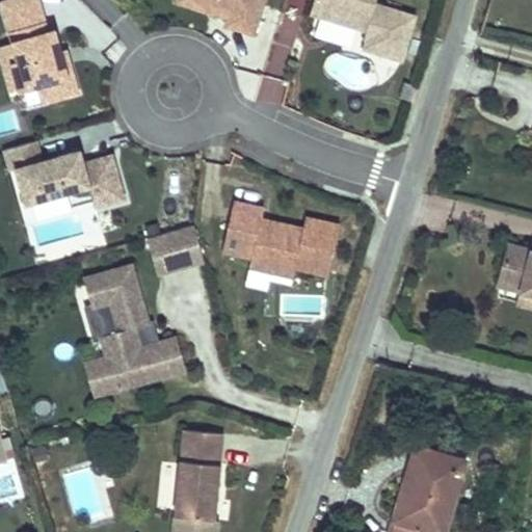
[(45,24),(37,0),(8,0),(2,2),(11,33),(21,30),(24,41),(15,44),(20,64),(14,65),(21,90),(40,85),(45,103),(78,94),(70,65),(64,68),(59,53),(54,32),(48,34),(45,24)]
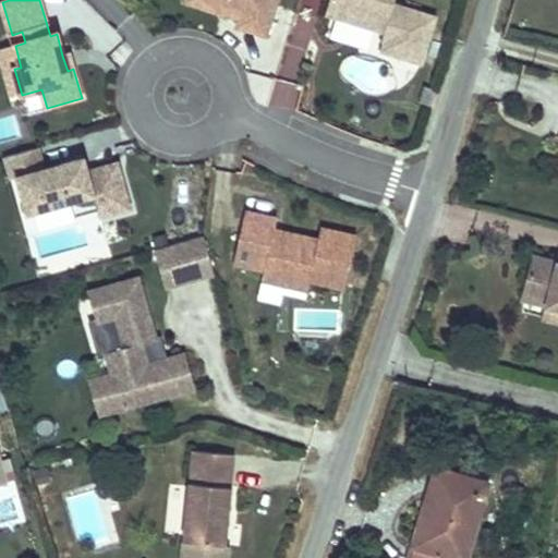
[(266,35),(276,0),(185,0),(185,2),(221,13),(223,8),(241,13),(239,19),(238,22),(241,27),(266,35)]
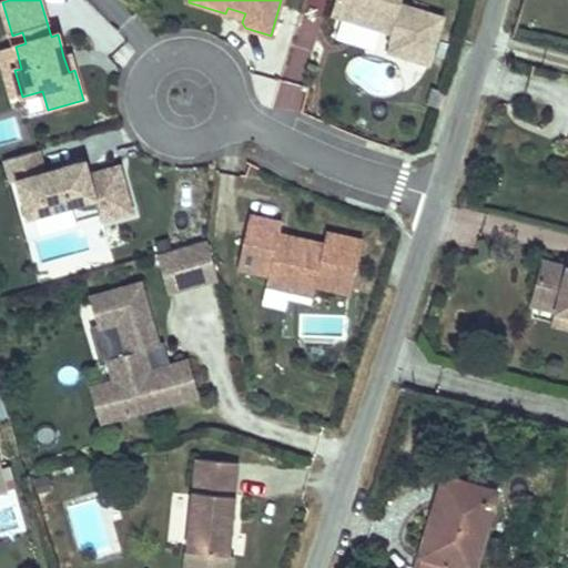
[(401,4),(402,0),(335,0),(331,14),(392,33),(388,42),(392,43),(402,47),(398,56),(428,66),(443,17),(401,4)]
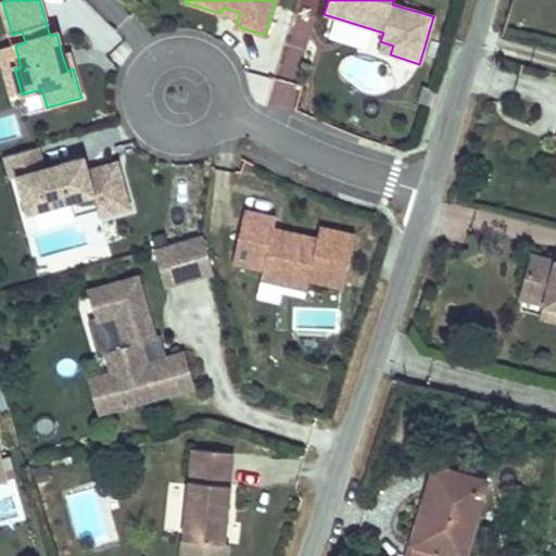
[(240,13),(223,8),(220,13),(238,19),(240,13)]
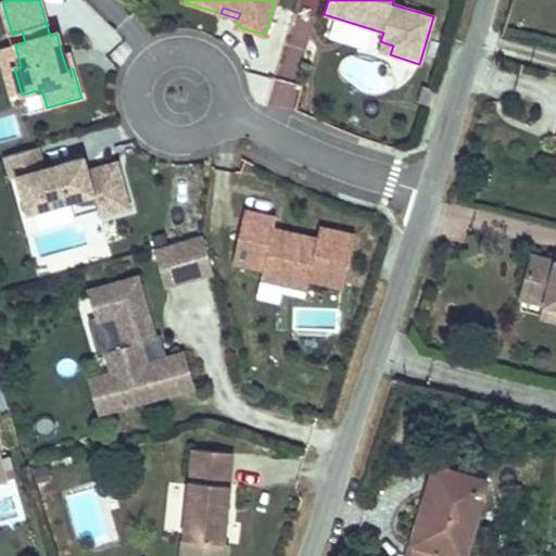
[(390,54),(393,46),(383,42),(380,52),(390,54)]
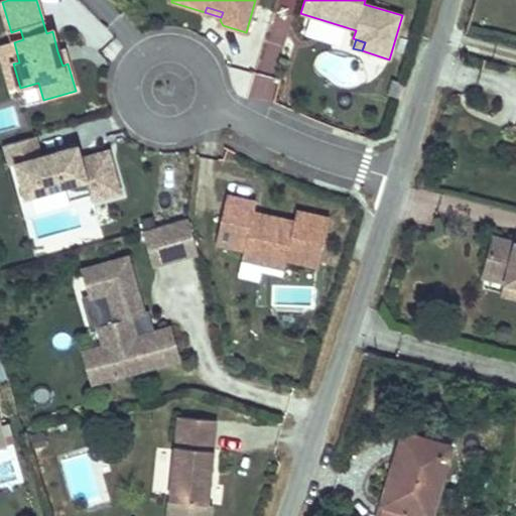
[(19,62),(14,42),(10,43),(0,46),(0,58),(9,91),(20,88),(13,63),(19,62)]
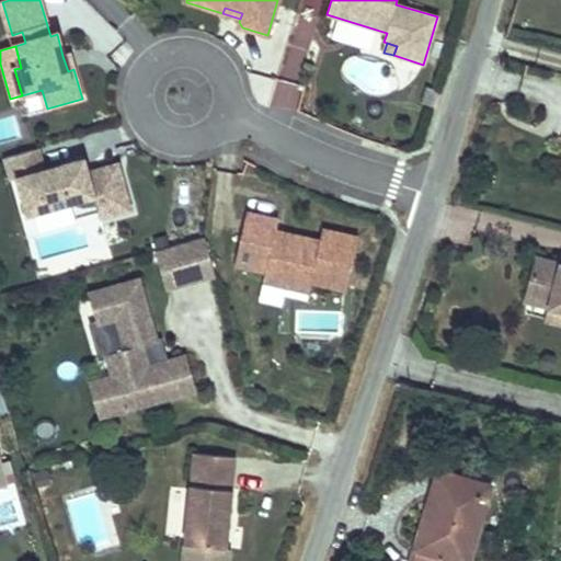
[(73,69),(69,54),(63,56),(68,71),(73,69)]
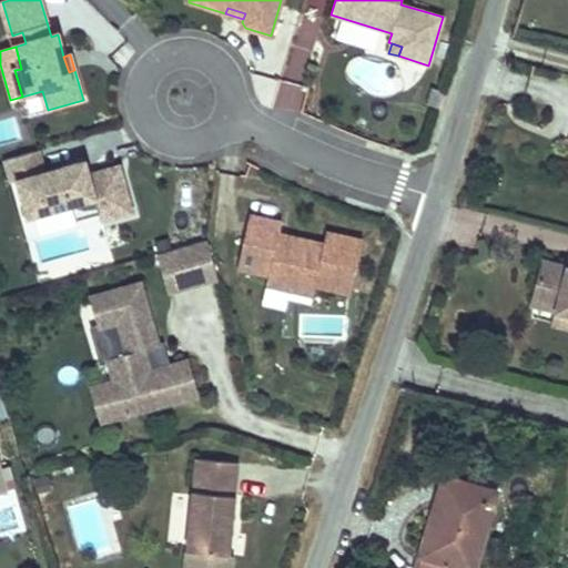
[(303,112),(306,87),(280,83),(276,109),(303,112)]
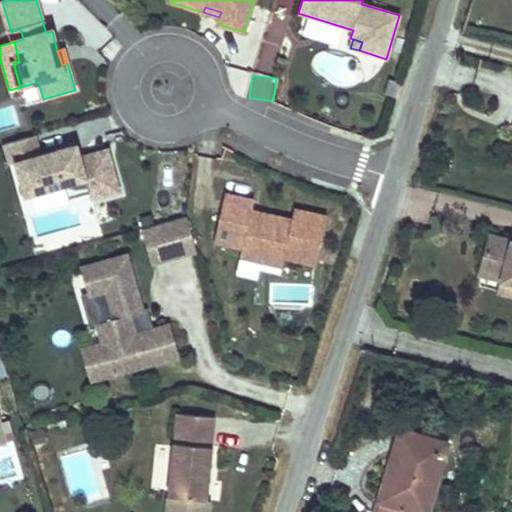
[(398,101),(403,86),(391,82),(386,97),(398,101)]
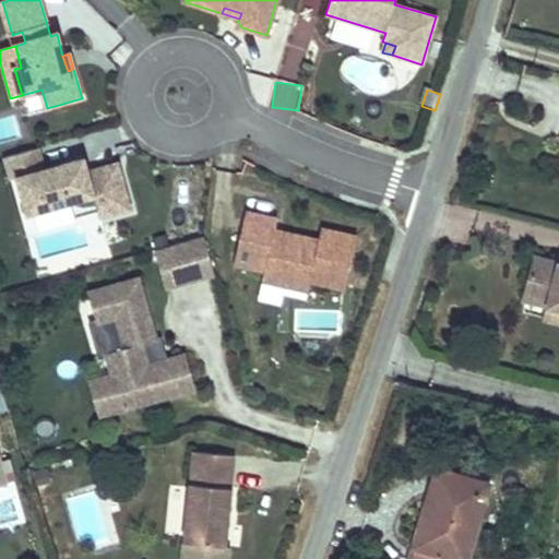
[(131,209),(119,164),(88,171),(83,174),(80,161),(45,169),(39,149),(6,158),(12,180),(18,179),(28,215),(71,202),(75,217),(98,211),(100,217),(131,209)]
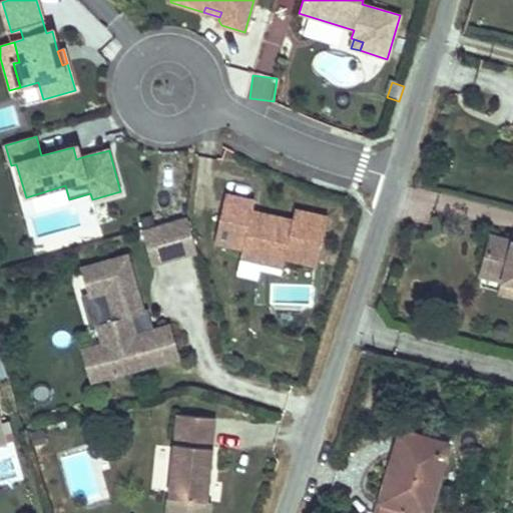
[(81,157),(77,145),(73,147),(76,159),(81,157)]
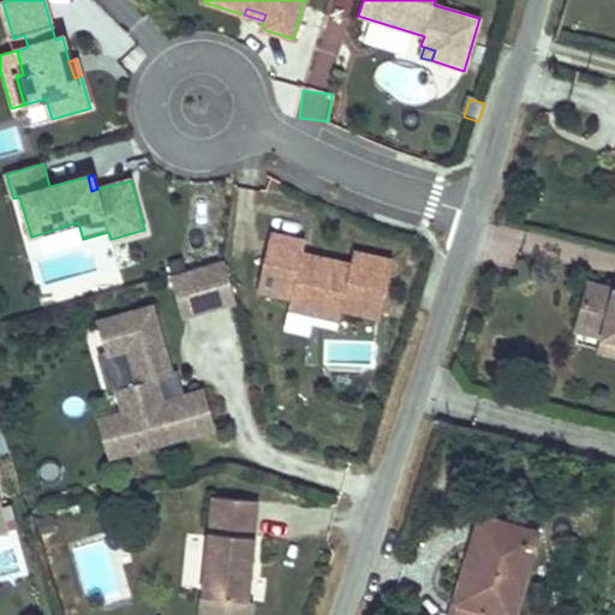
[(380,317),(393,260),(354,251),(351,263),(315,256),(312,263),(300,260),(303,254),(305,240),(270,232),(258,291),(291,298),(290,306),(340,318),(342,309),(380,317)]
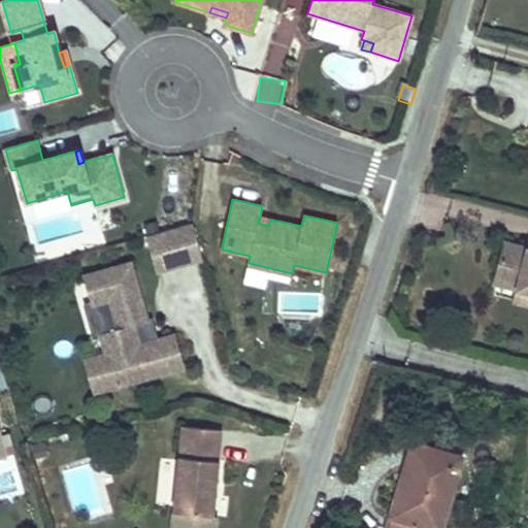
[(195,226),(147,235),(156,273),(202,264),(195,226)]
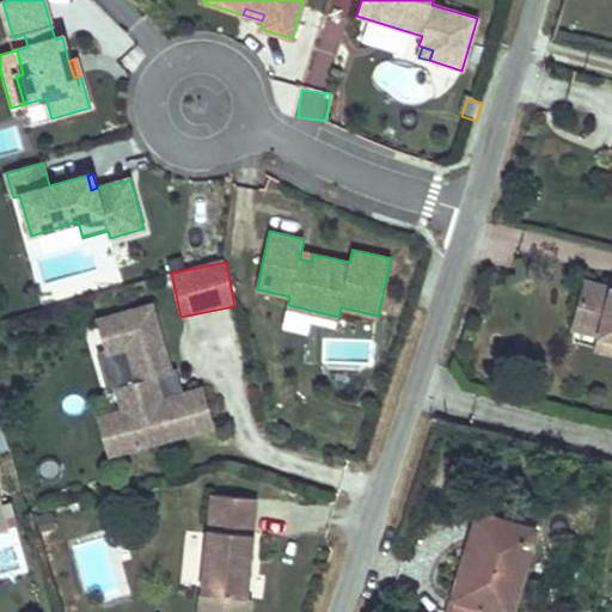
[(611,287),(586,281),(574,328),(601,335),(598,349),(611,353),(611,287)]
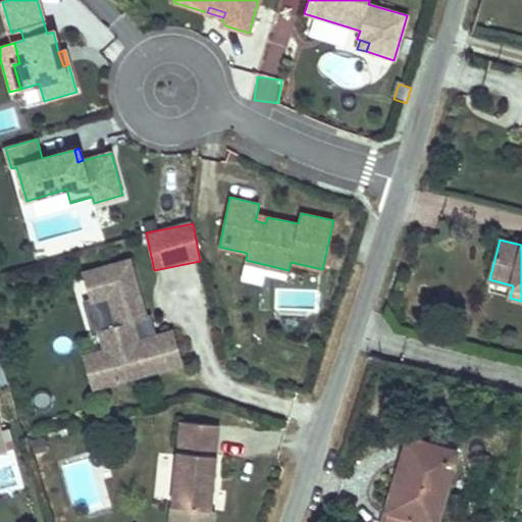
[(150,337),(145,319),(146,319),(129,260),(83,273),(91,302),(86,303),(94,332),(99,330),(105,351),(114,383),(183,364),(173,331),(150,337)]
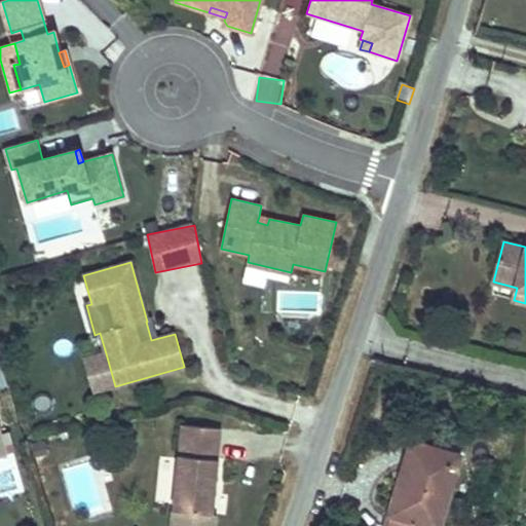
[(115,386),(106,353),(85,359),(95,391),(115,386)]
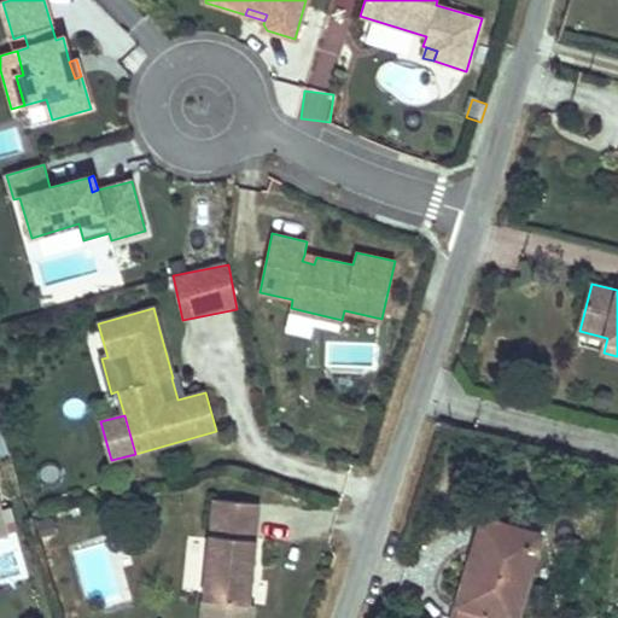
[(594,493),(596,484),(587,481),(584,490),(594,493)]
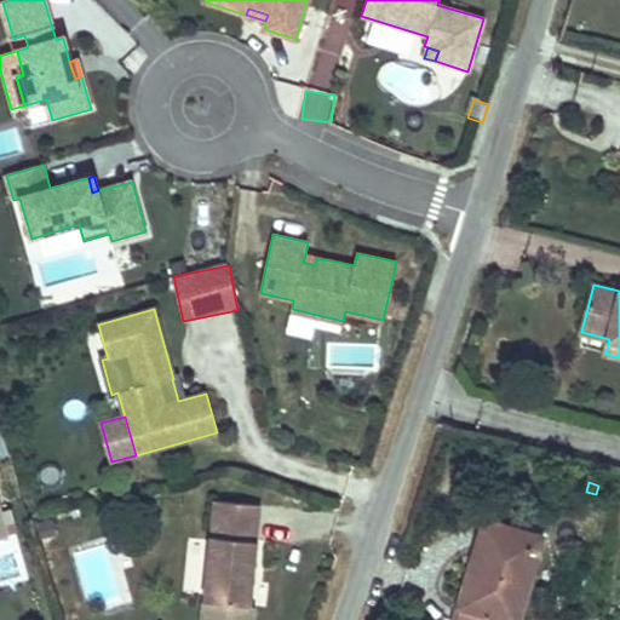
[(252,619),(253,616),(248,616),(250,606),(251,606),(253,579),(248,579),(250,568),(254,568),(260,505),(214,500),(205,602),(212,602),(210,619),(252,619)]
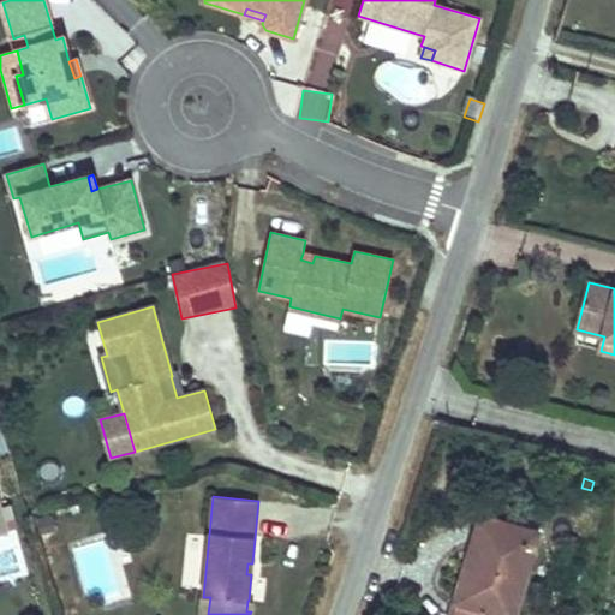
[(57,531),(52,515),(39,519),(41,533),(57,531)]
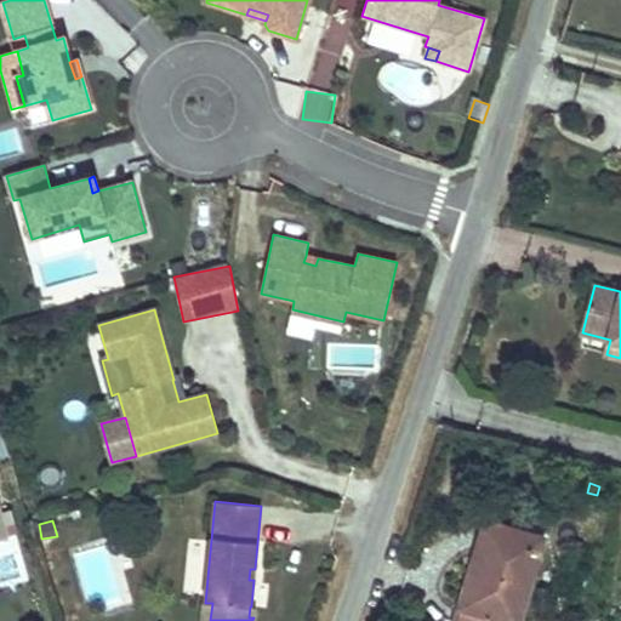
[(518,620),(543,539),(486,523),(461,608),(462,608),(457,620),(518,620)]
